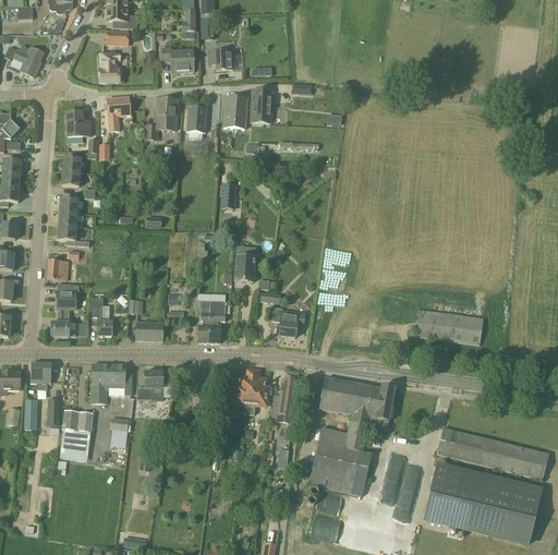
[(67,11),(65,9),(70,9),(72,7),(72,2),(72,0),(48,0),(48,3),(49,3),(49,8),(51,10),(56,10),(56,12),(57,12),(59,13),(63,13),(64,11),(67,11)]
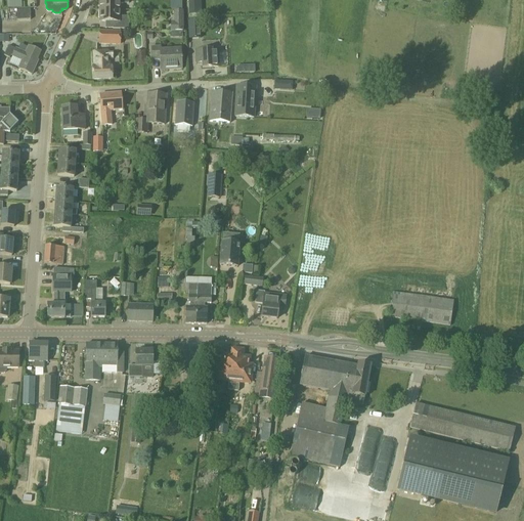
[(187,0),(189,11),(200,11),(198,0),(187,0)]
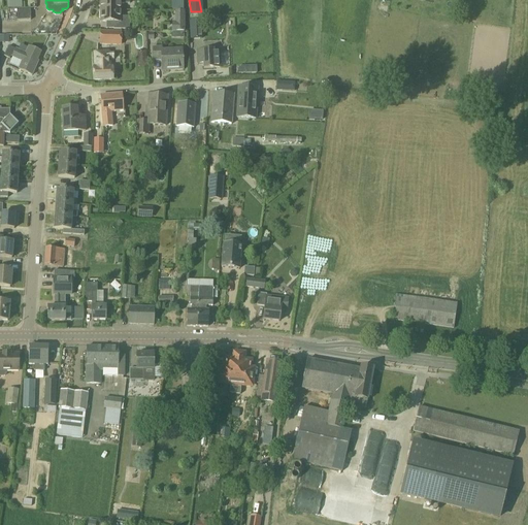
[(17,8),(0,8),(0,21),(18,21),(18,18),(31,18),(30,7),(17,8)]
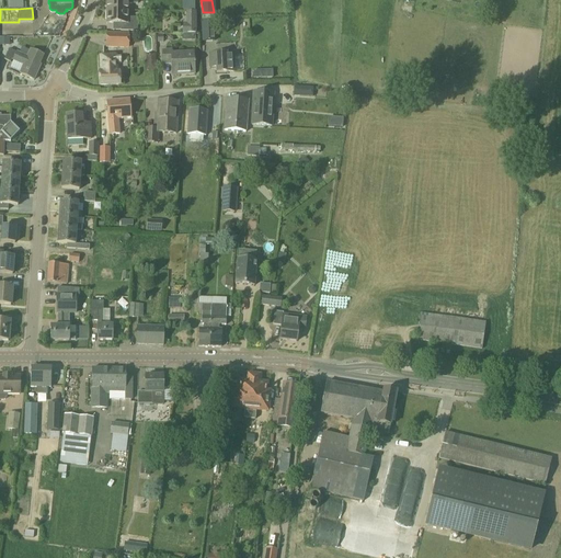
[(137,15),(127,15),(127,8),(107,8),(107,10),(105,11),(105,16),(107,18),(106,21),(121,21),(121,27),(137,29),(137,15)]
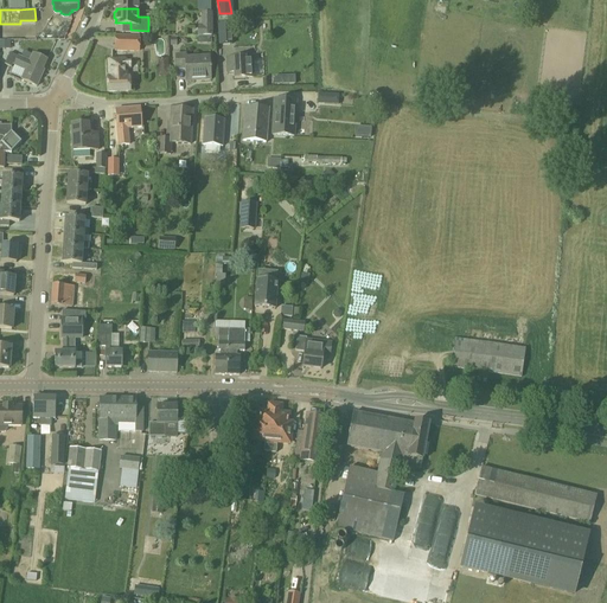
[(231,21),(218,23),(219,42),(232,40),(231,21)]
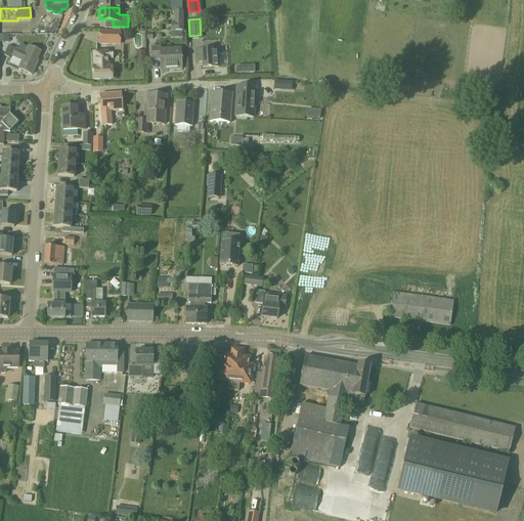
[(100,29),(99,41),(120,41),(121,29),(100,29)]
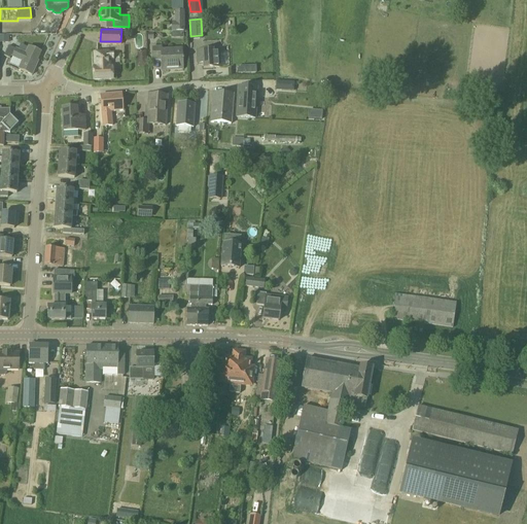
[(8,43),(4,54),(10,56),(11,54),(22,59),(19,67),(32,72),(37,61),(36,60),(41,49),(29,44),(26,50),(16,46),(15,46),(8,43)]
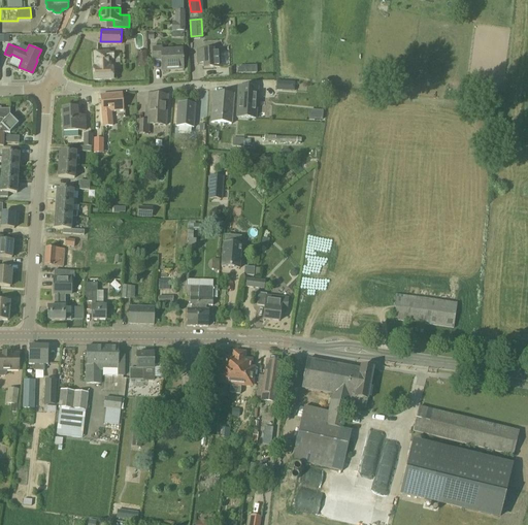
[(161,44),(153,45),(154,58),(162,58),(162,67),(170,67),(170,68),(184,67),(183,46),(161,47),(161,44)]
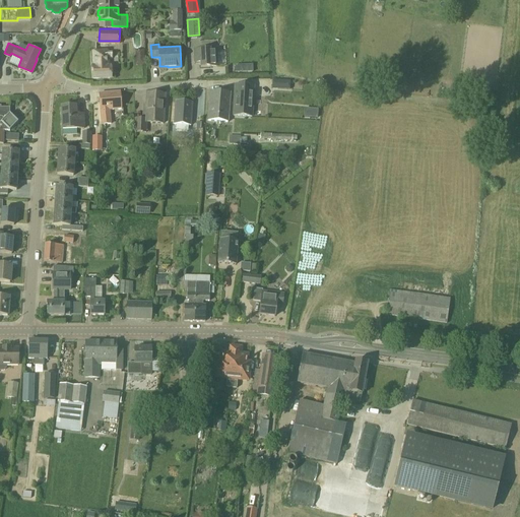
[(144,46),(135,46),(136,62),(144,61),(144,46)]
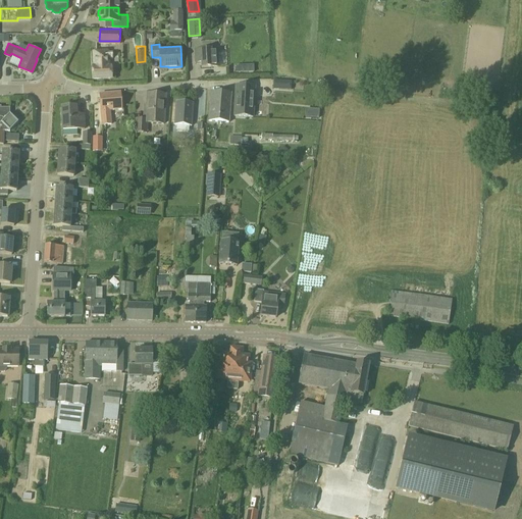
[(202,65),(218,64),(217,49),(211,49),(211,47),(195,48),(195,60),(201,60),(202,65)]
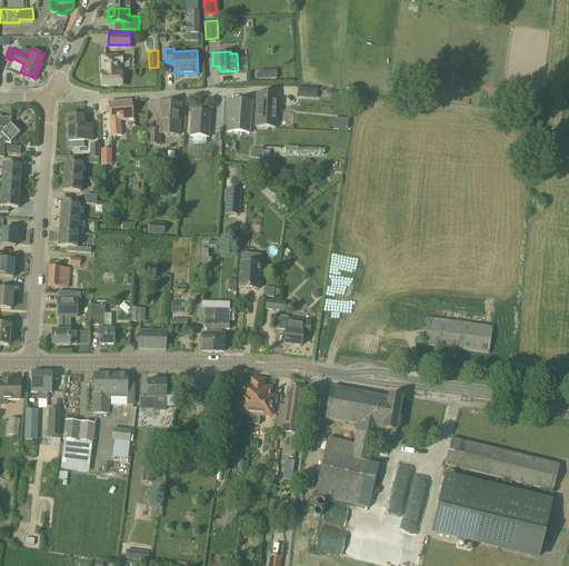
[(102,71),(101,71),(101,83),(121,82),(121,70),(119,70),(118,61),(123,61),(123,55),(118,55),(118,53),(102,55),(102,71)]
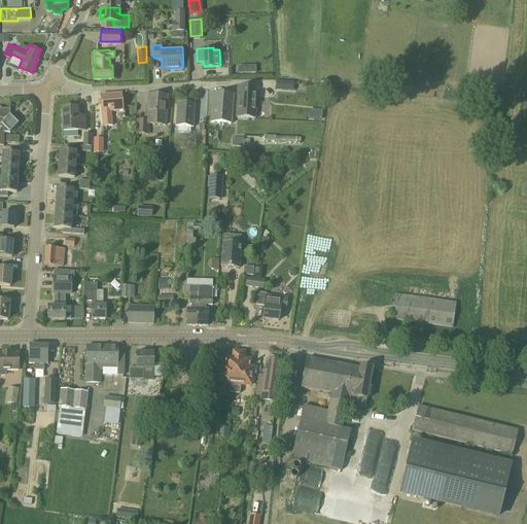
[(282,78),(282,88),(293,89),(294,79),(282,78)]
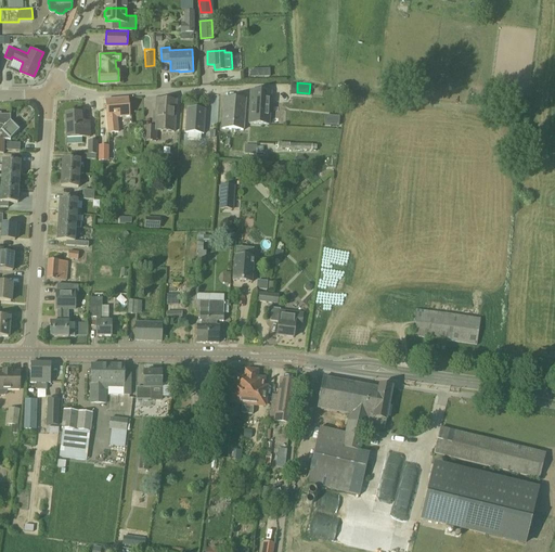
[(269,100),(263,100),(265,89),(252,88),(249,120),(268,122),(269,100)]
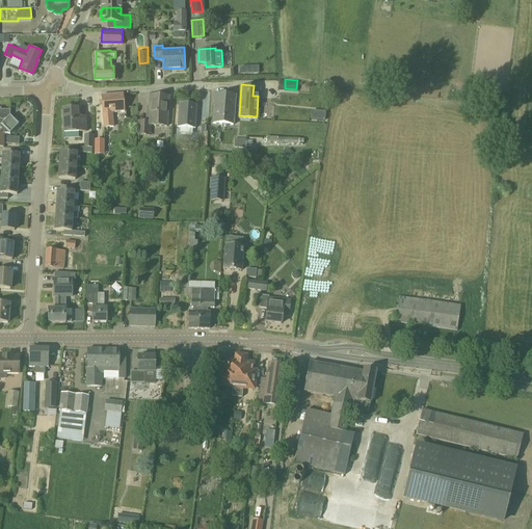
[(213,121),(221,122),(221,126),(224,126),(224,122),(234,123),(236,93),(215,90),(213,121)]
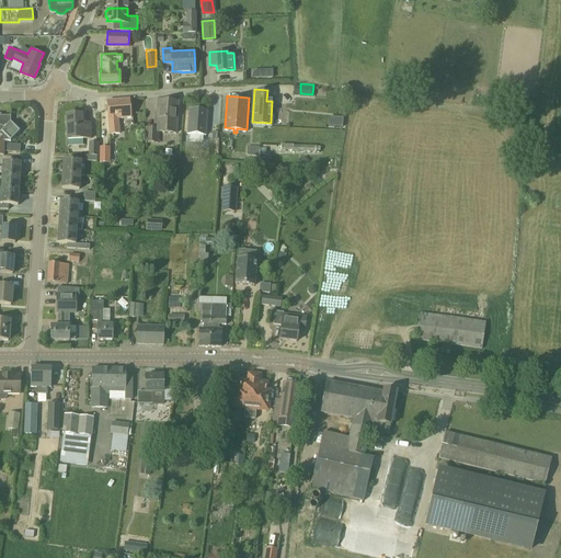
[(118,116),(130,115),(129,97),(107,99),(110,132),(119,131),(118,116)]
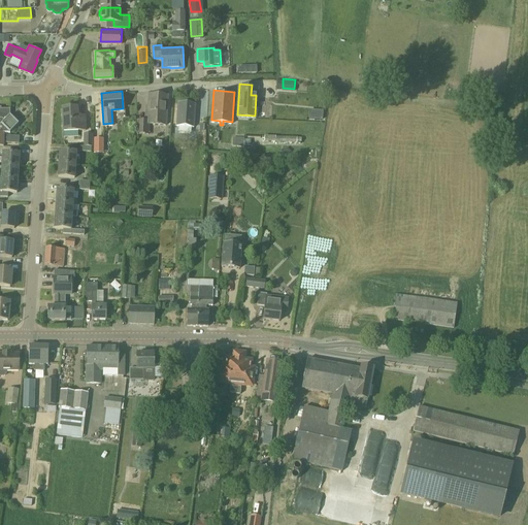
[(149,92),(147,120),(138,120),(137,133),(149,134),(150,123),(166,123),(167,93),(149,92)]
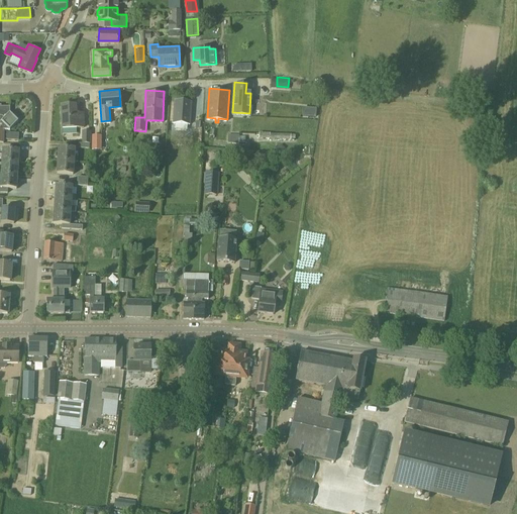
[(175,99),(173,121),(190,122),(192,100),(175,99)]
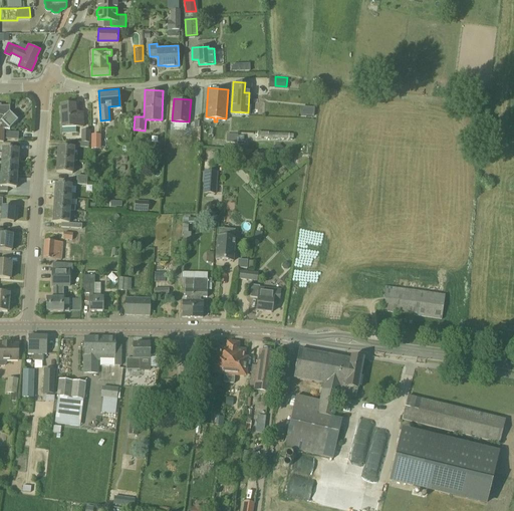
[(76,111),(75,102),(61,103),(62,125),(83,124),(82,111),(76,111)]
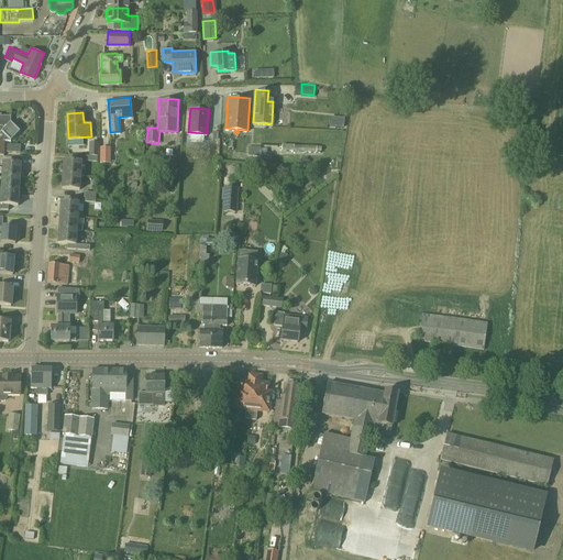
[(0,153),(4,153),(4,139),(10,139),(20,129),(19,129),(11,120),(11,113),(0,113),(0,153)]
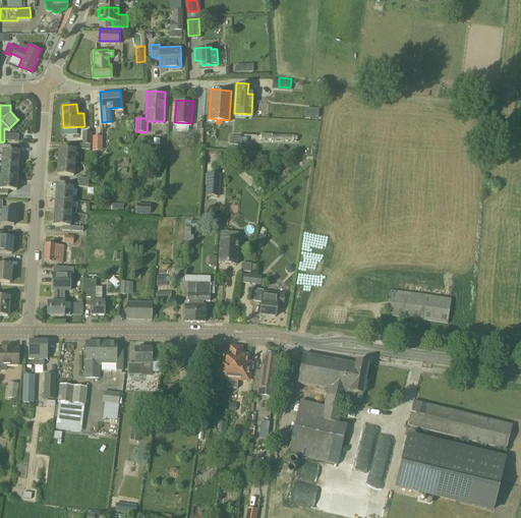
[(306,105),(305,114),(317,115),(319,107),(306,105)]
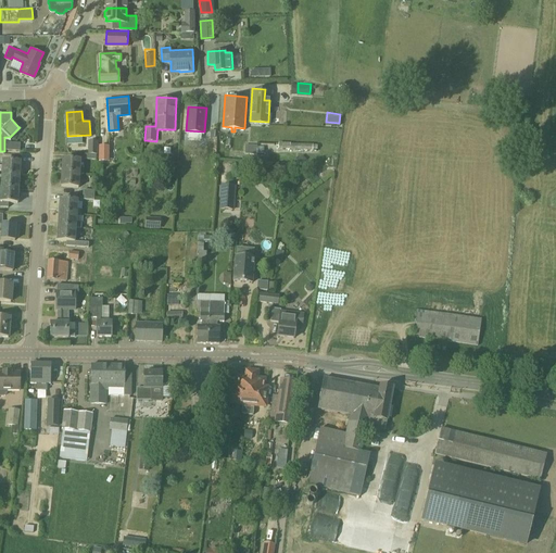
[(88,138),(88,151),(97,151),(97,139),(88,138)]
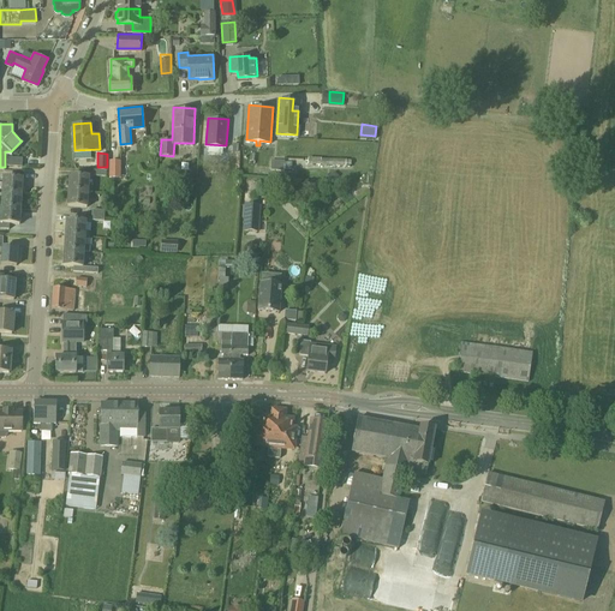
[(272,157),(270,167),(285,168),(285,167),(292,167),(292,160),(285,160),(285,159),(272,157)]
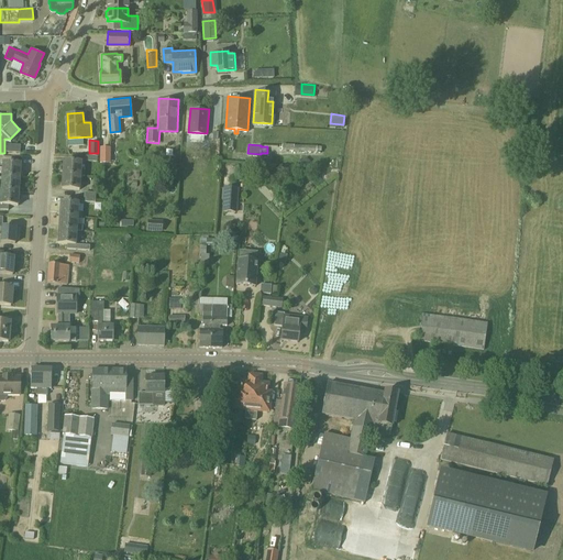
[(100,161),(110,161),(110,146),(100,146),(100,161)]
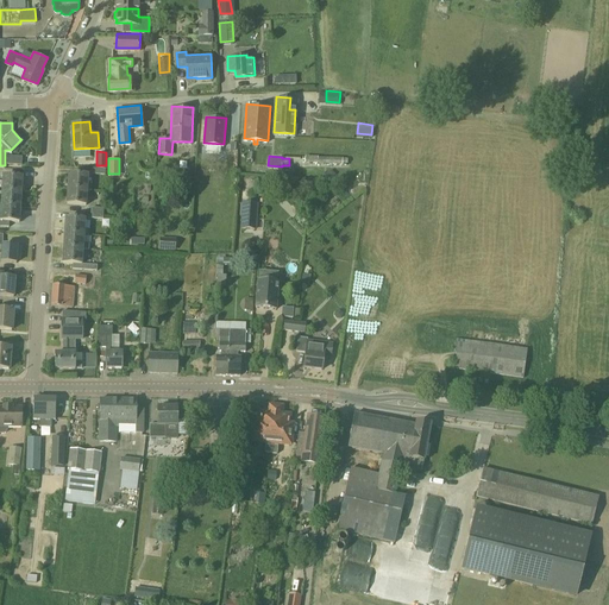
[(87,188),(92,188),(93,183),(88,183),(88,172),(69,171),(68,187),(87,188)]
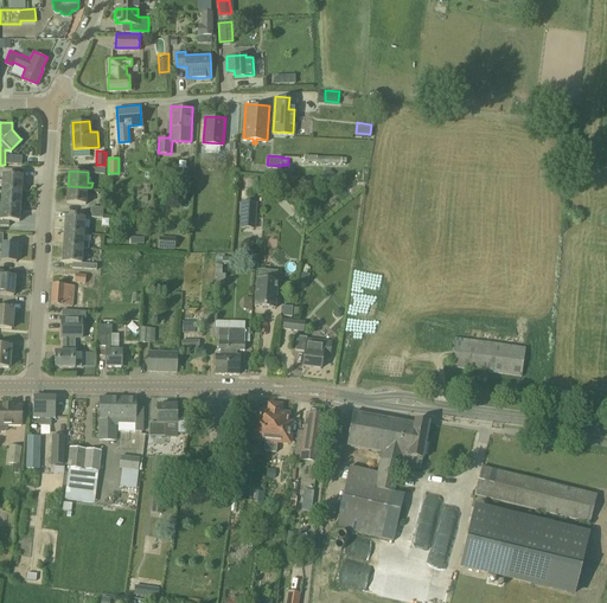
[(2,173),(1,187),(21,190),(23,174),(2,173)]
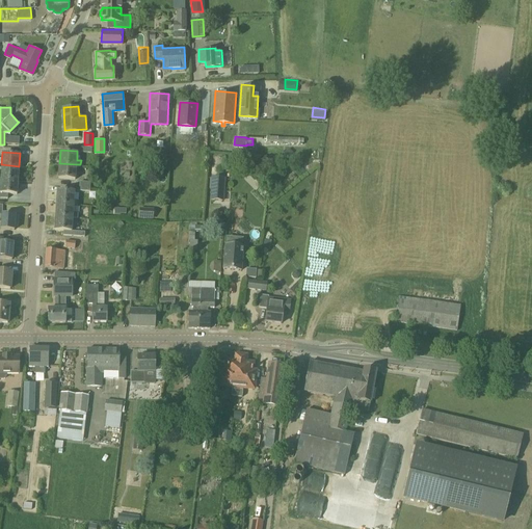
[(76,164),(59,163),(58,176),(75,178),(76,164)]
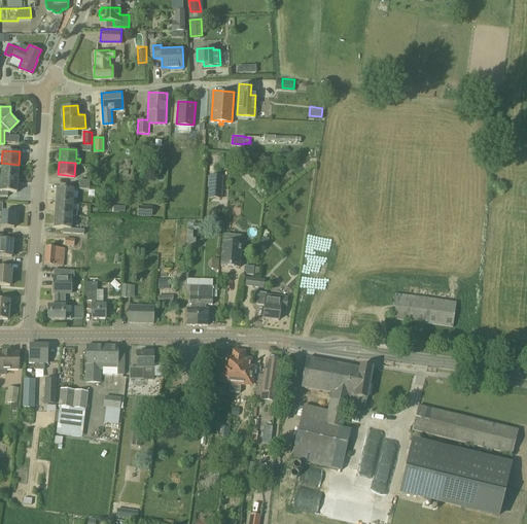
[(1,163),(1,176),(18,177),(19,165),(1,163)]
